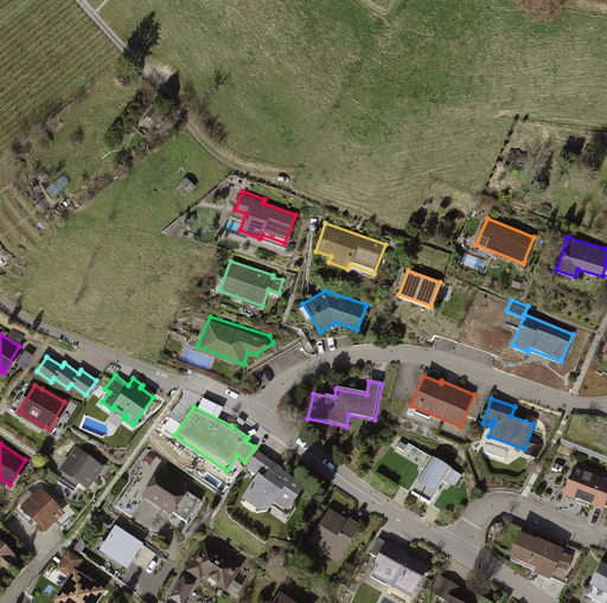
[(462,475),(409,443),(403,453),(426,467),(410,494),(429,506),(447,479),(457,485),(462,475)]
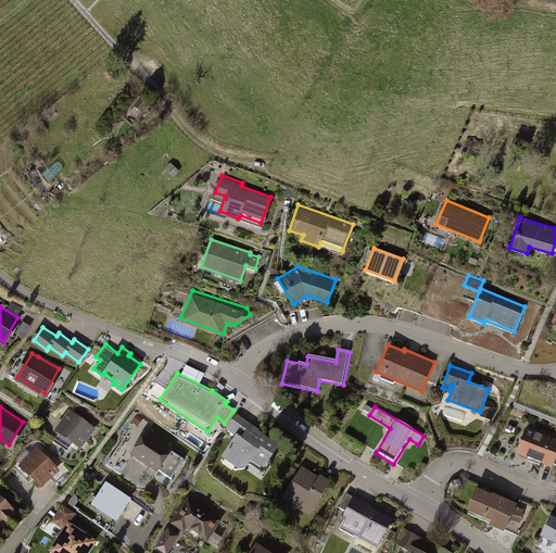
[(92,426),(70,410),(57,428),(60,430),(55,437),(66,444),(72,438),(80,444),(87,435),(86,435),(92,426)]
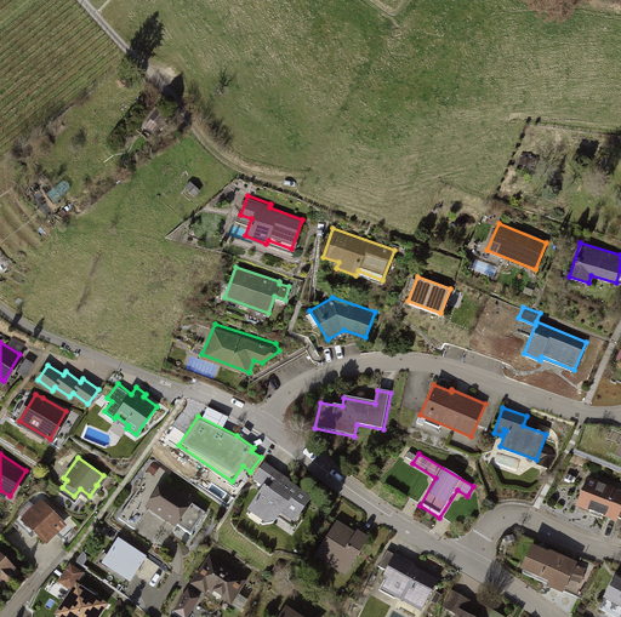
[(289,479),(291,475),(263,458),(251,476),(262,484),(245,509),(263,520),(277,520),(281,513),(295,523),(314,496),(289,479)]
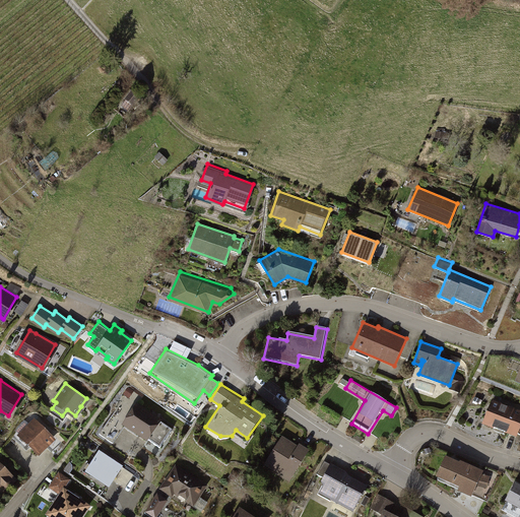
[(519,408),(491,397),(480,424),(516,438),(519,431),(519,408)]
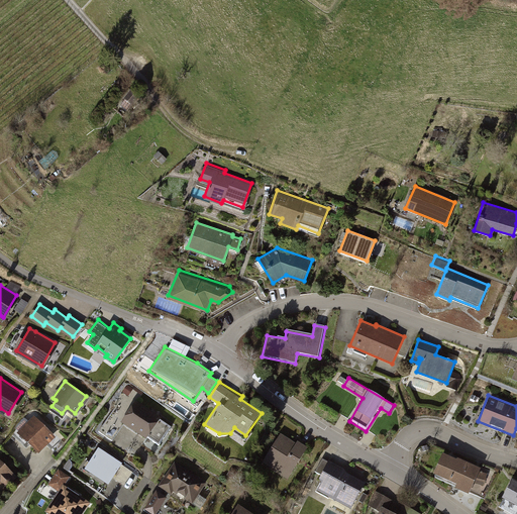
[(162,416),(136,398),(120,419),(133,429),(145,438),(147,435),(159,443),(165,434),(171,426),(161,418),(162,416)]
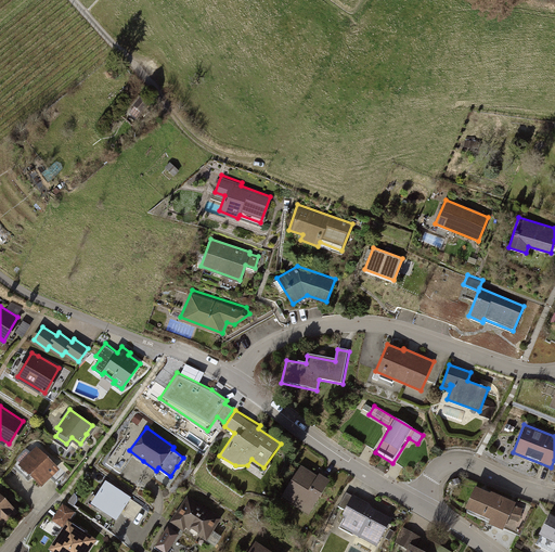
[(55,465),(37,447),(22,463),(23,464),(18,469),(28,478),(33,474),(41,483),(50,474),(49,473),(55,465)]
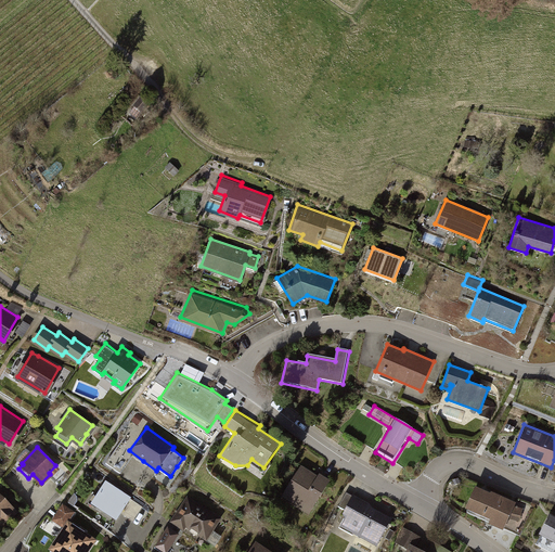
[(317,474),(301,464),(283,495),(298,504),(297,505),(309,513),(331,478),(319,471),(317,474)]
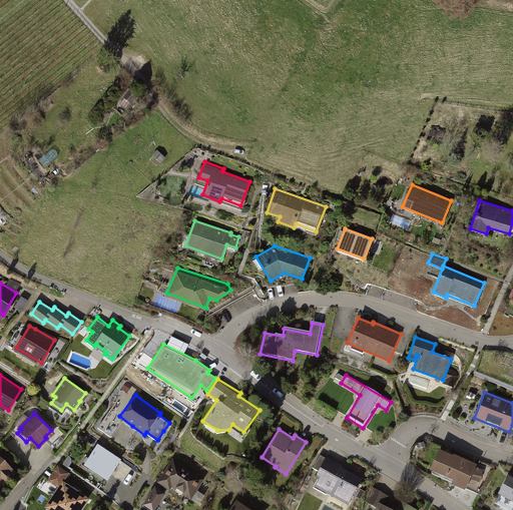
[(132,466),(95,442),(81,463),(107,480),(111,473),(122,480),(132,466)]
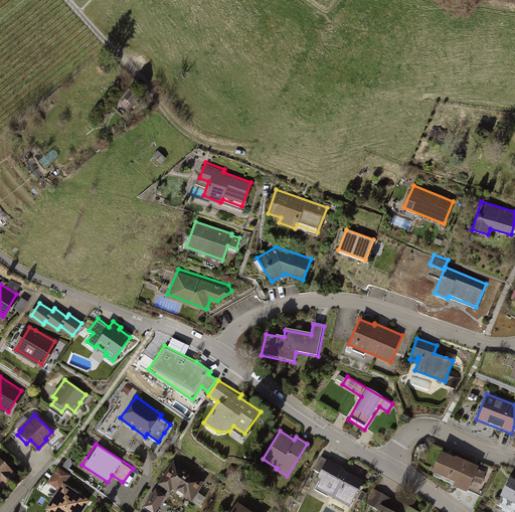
[(485,471),(478,468),(479,466),(473,463),(456,456),(455,458),(441,452),(432,472),(455,482),(453,486),(467,492),(469,486),(480,489),(485,471)]
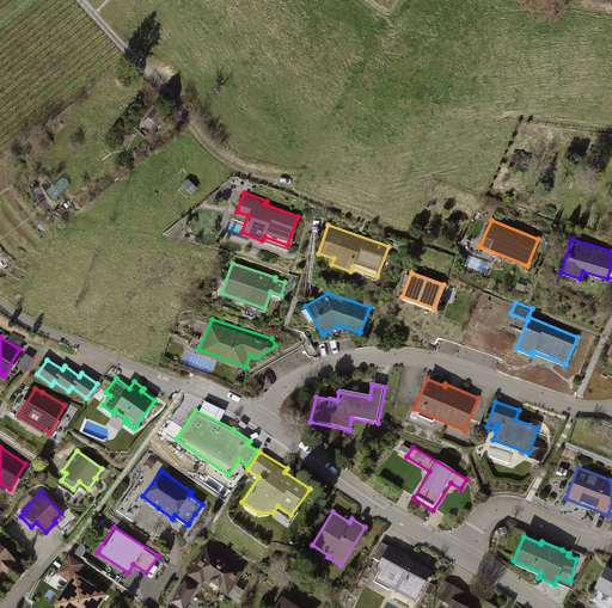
[(17,562),(0,545),(0,572),(5,569),(7,571),(17,562)]
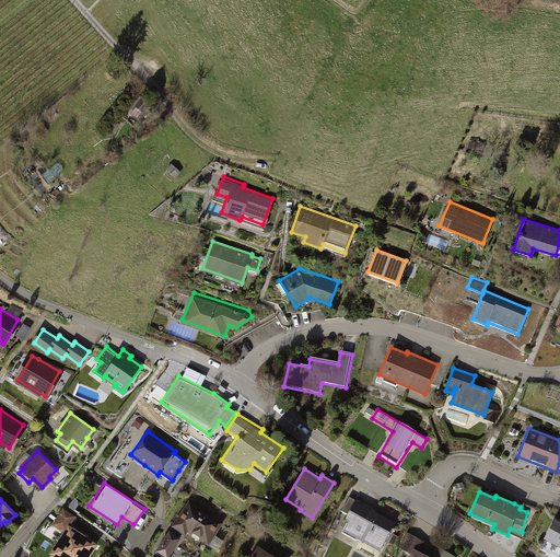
[(224,521),(189,499),(173,525),(186,533),(188,529),(210,543),(224,521)]
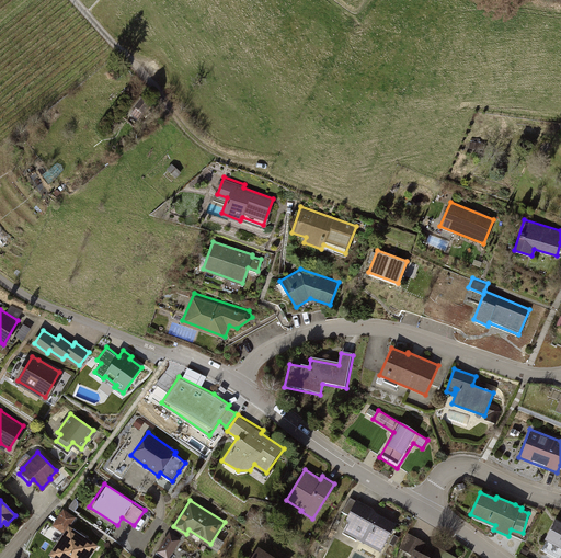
[(401,522),(361,501),(344,532),(386,553),(401,522)]
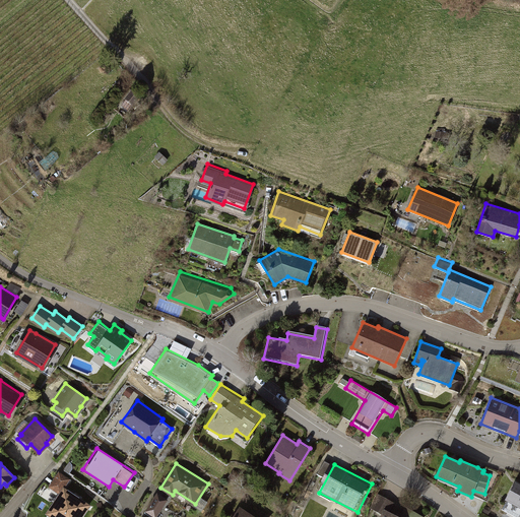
[(70,479),(57,471),(47,487),(59,494),(47,512),(54,516),(83,516),(92,504),(65,487),(70,479)]
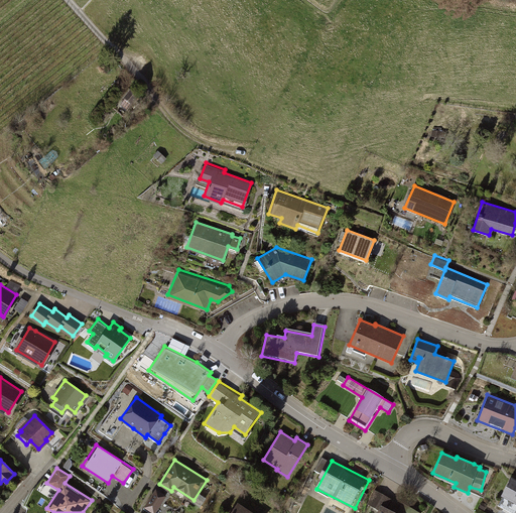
[(515,480),(511,478),(500,497),(515,504),(515,480)]
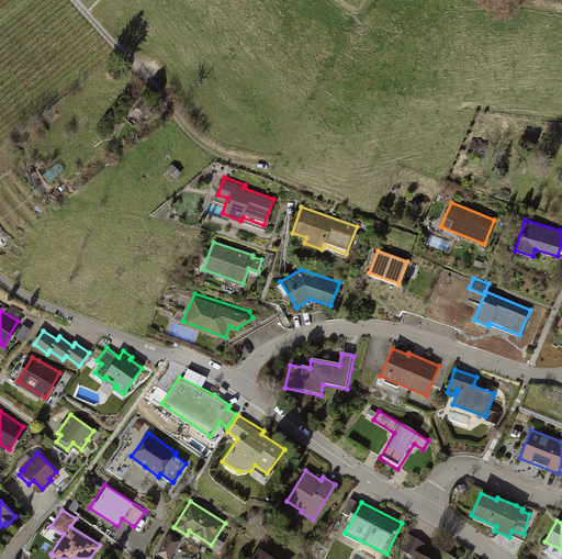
[(169,558),(182,539),(170,532),(158,551),(169,558)]
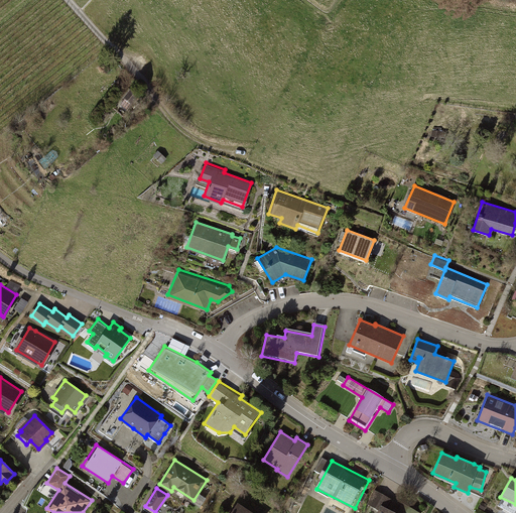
[(392,497),(377,489),(369,505),(378,510),(376,512),(396,512),(386,507),(392,497)]
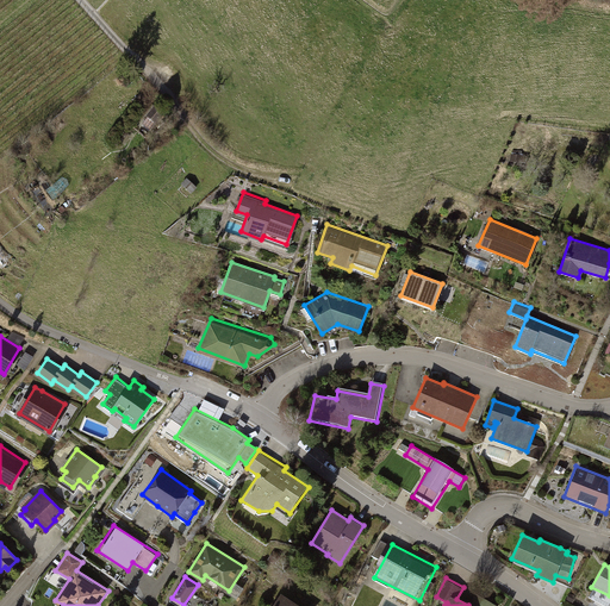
[(297,605),(279,594),(272,605),(297,605)]
